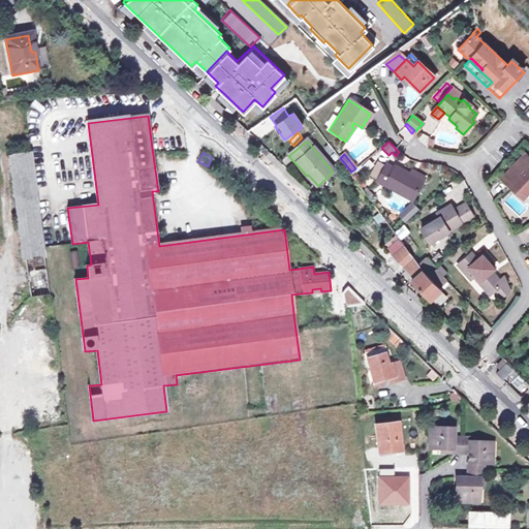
[(528,160),(523,156),(510,168),(517,175),(508,184),(523,197),(528,191),(528,160)]
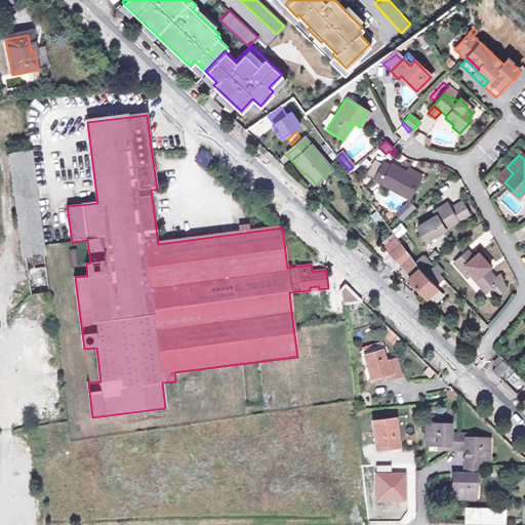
[(420,182),(407,174),(392,166),(391,168),(384,165),(381,168),(377,175),(370,171),(368,175),(375,179),(374,182),(409,201),(420,182)]
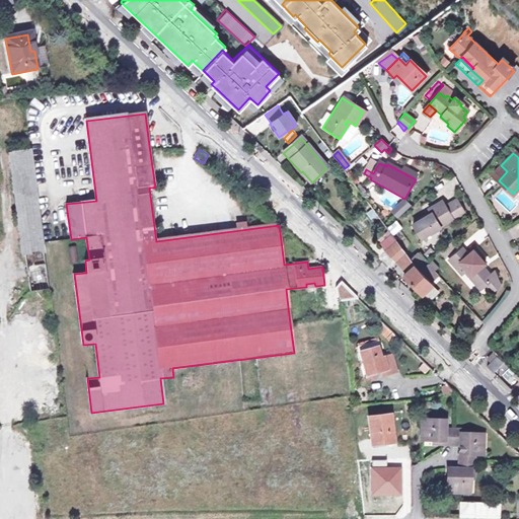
[(373,173),(377,166),(370,163),(366,169),(373,173)]
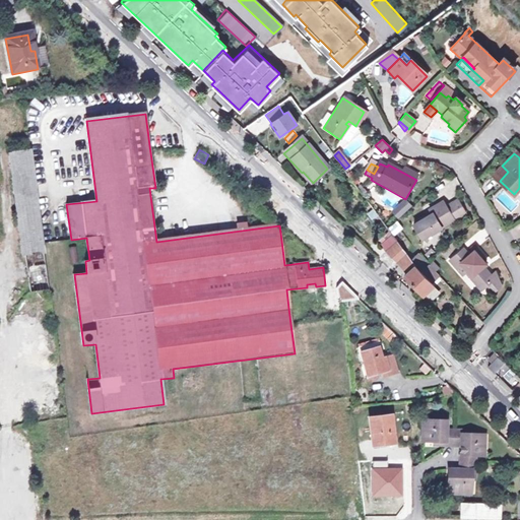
[(492,177),(498,183),(500,181),(508,172),(502,166),(492,177)]
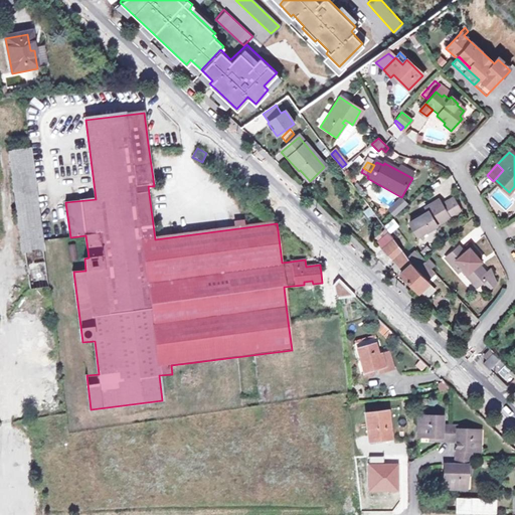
[(401,167),(399,171),(412,178),(414,174),(401,167)]
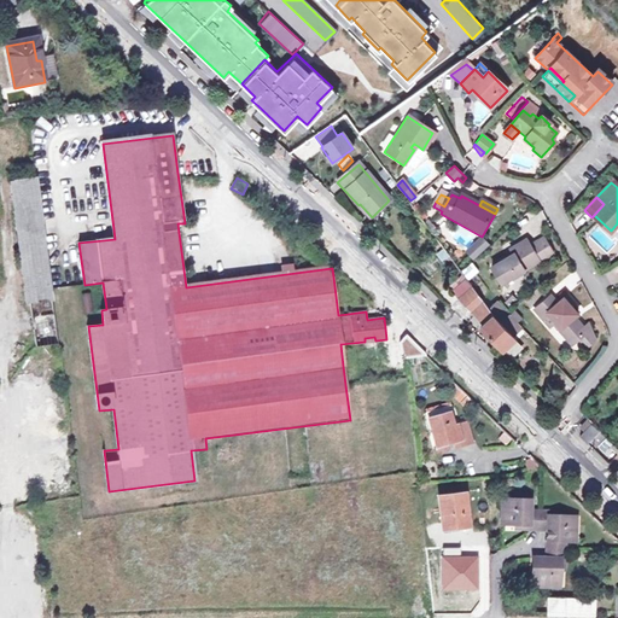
[(611,231),(594,215),(592,217),(608,234),(611,231)]
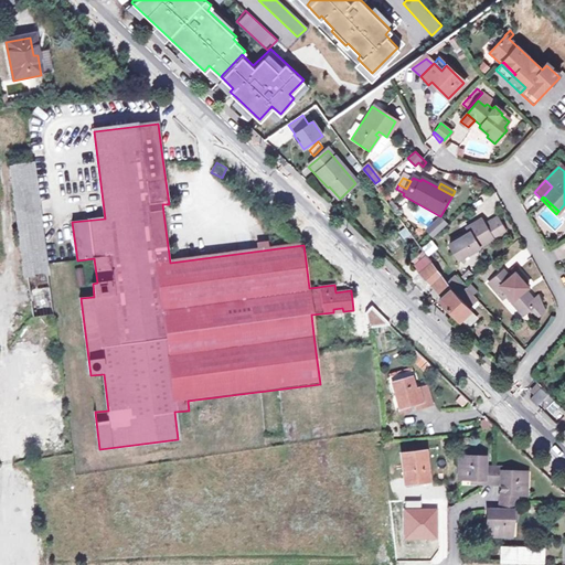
[(483,223),(468,232),(471,237),(451,248),(460,263),(508,236),(499,221),(487,228),(483,223)]
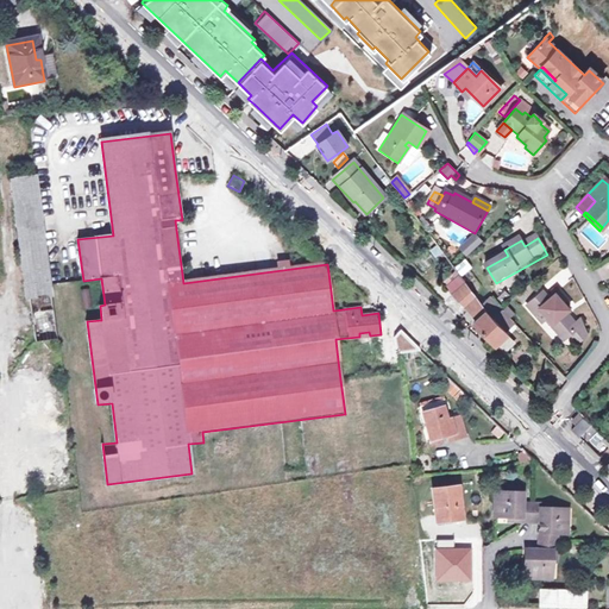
[(462,252),(469,261),(482,249),(476,240),(462,252)]
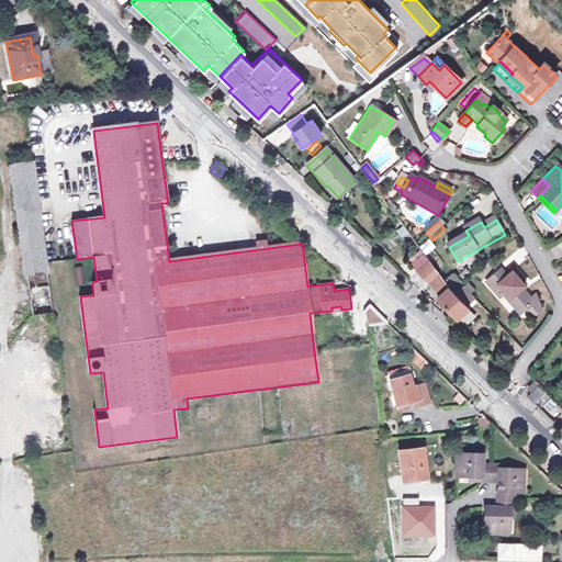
[(429,238),(420,247),(426,254),(436,246),(429,238)]
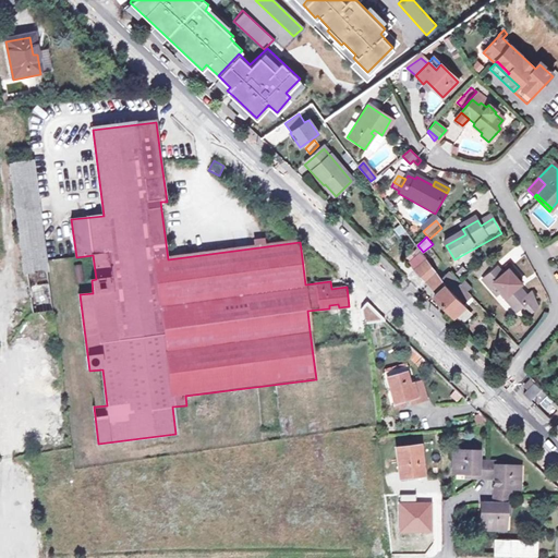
[(446,287),(445,286),(426,259),(414,269),(438,295),(446,287)]
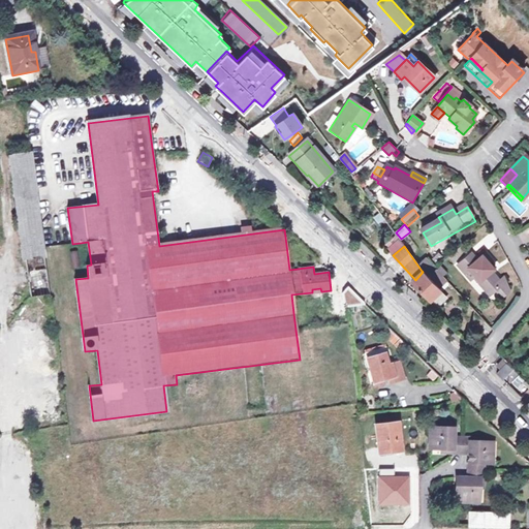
[(476,279),(492,297),(495,293),(501,301),(509,294),(504,279),(500,283),(495,278),(492,274),(495,272),(490,266),(492,263),(485,255),(476,262),(471,256),(458,269),(471,283),(474,280),(476,279)]
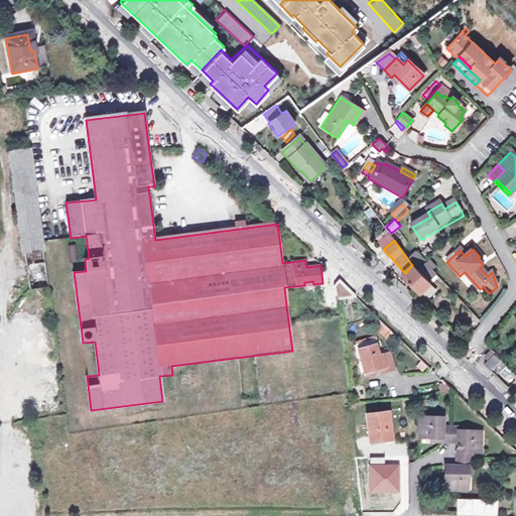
[(418,257),(411,264),(412,265),(419,272),(425,267),(426,266),(418,257)]
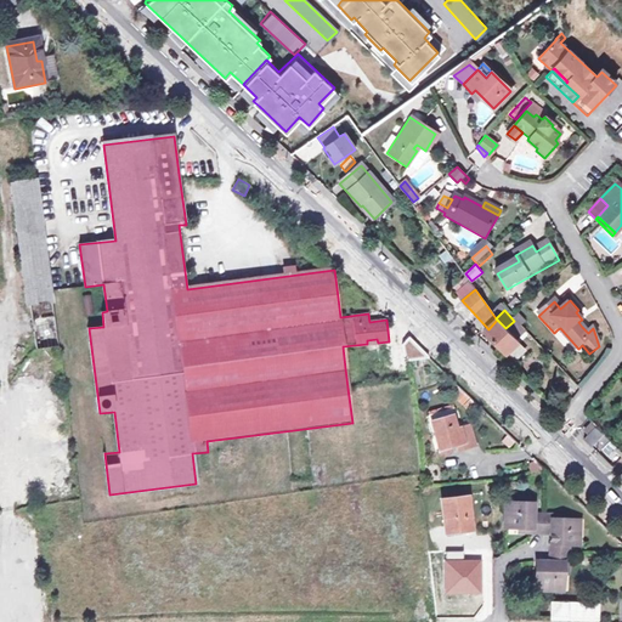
[(505,328),(497,320),(488,329),(485,332),(507,355),(508,354),(518,345),(519,344),(516,340),(505,328)]
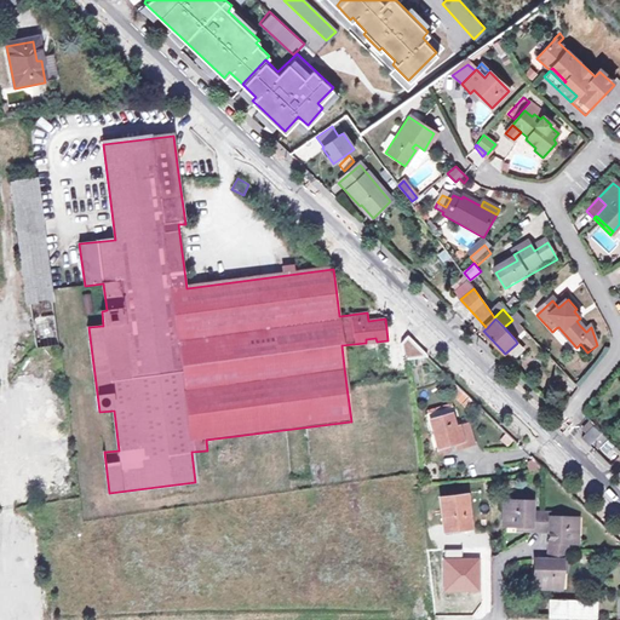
[(511,321),(504,327),(515,339),(522,332),(512,320),(511,321)]
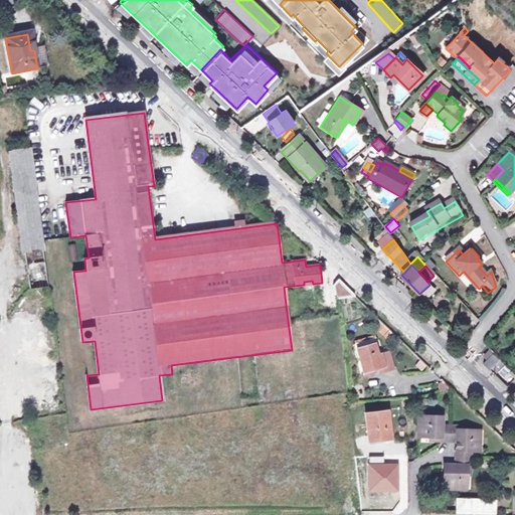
[(477,291),(479,289),(464,272),(462,273),(477,291)]
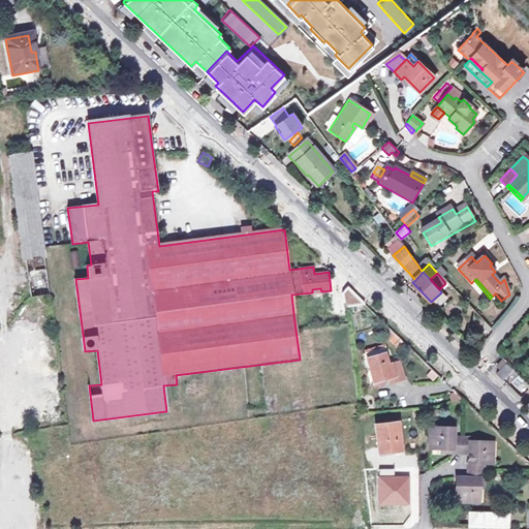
[(344,290),(346,306),(363,303),(347,288),(344,290)]
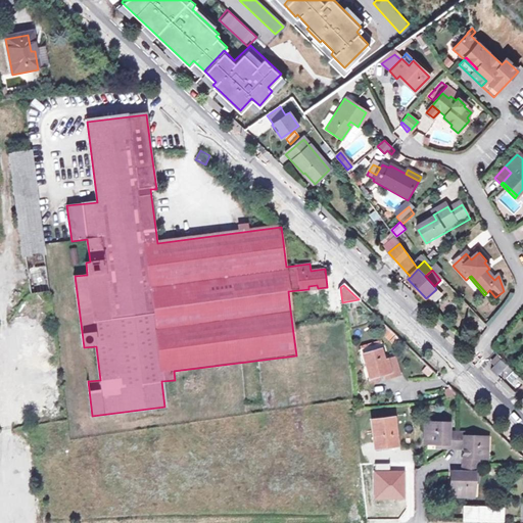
[(435,290),(427,297),(433,303),(440,296),(435,290)]
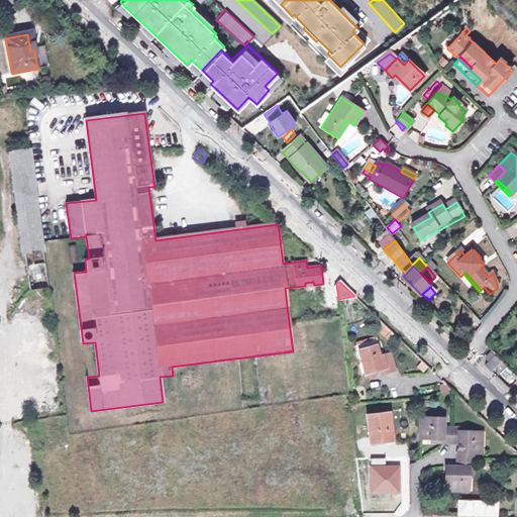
[(377,356),(374,345),(355,350),(362,373),(377,369),(382,368),(384,373),(392,371),(388,353),(380,355),(377,356)]
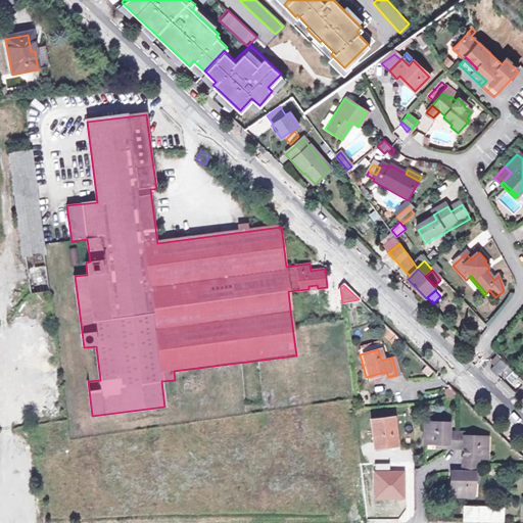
[(494,366),(502,360),(498,357),(491,362),(494,366)]
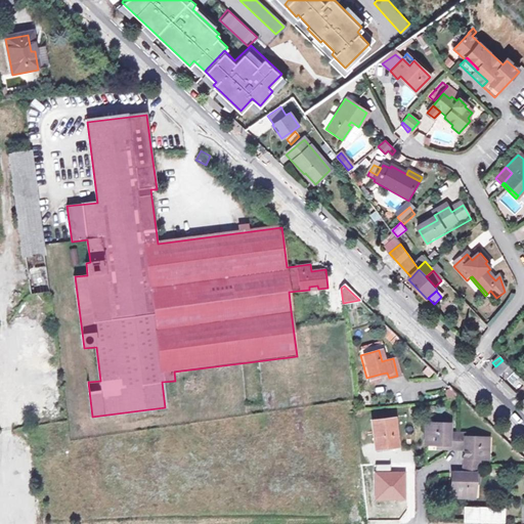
[(501,373),(509,367),(503,360),(495,366),(493,367),(499,375),(500,374),(501,373)]
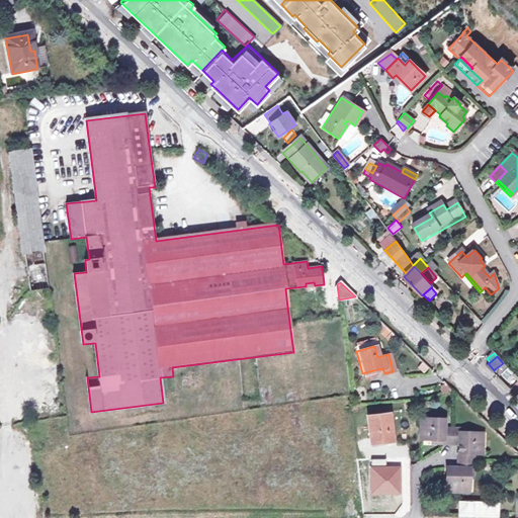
[(503,363),(496,368),(500,373),(507,367),(503,363)]
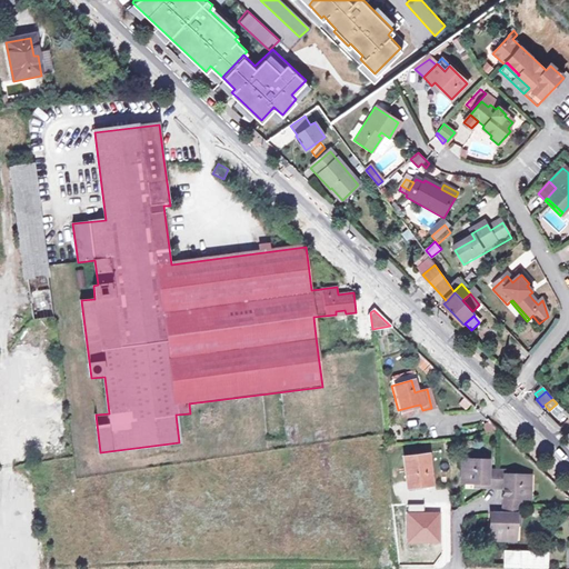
[(482,425),(487,433),(496,430),(491,420),(482,425)]
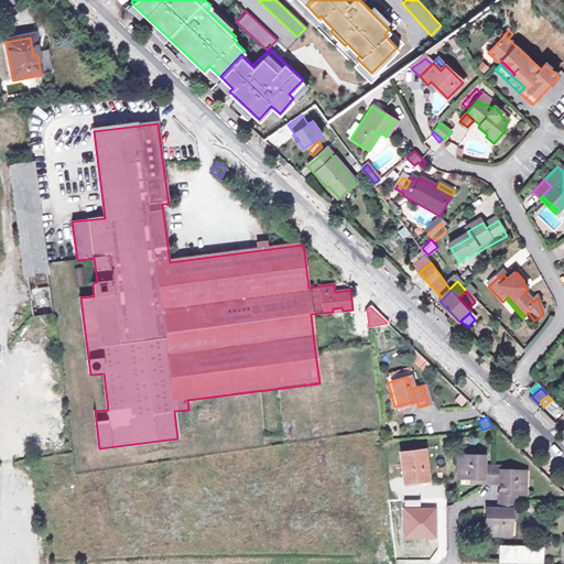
[(400,454),(403,481),(427,478),(424,452),(400,454)]
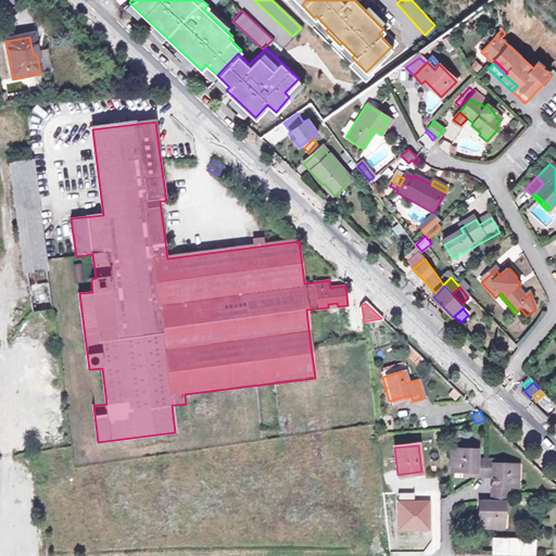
[(492,478),(492,488),(508,488),(517,489),(518,467),(494,465),(494,462),(477,460),(477,452),(451,451),(450,471),(475,474),(475,477),(492,478)]
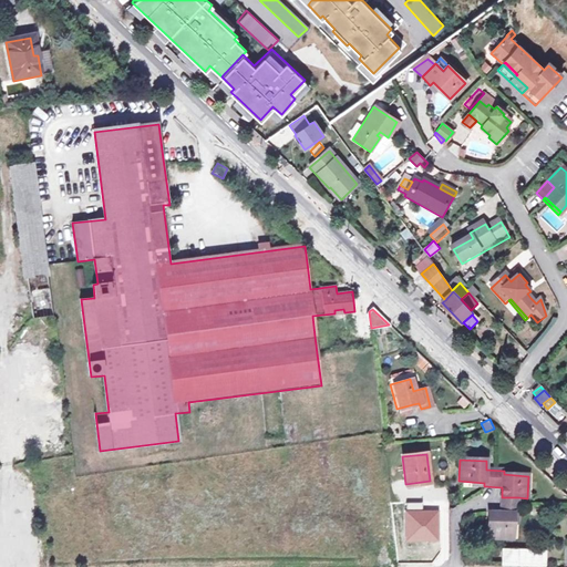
[(517,515),(518,505),(501,505),(501,514),(492,514),(491,539),(513,539),(513,515),(517,515)]
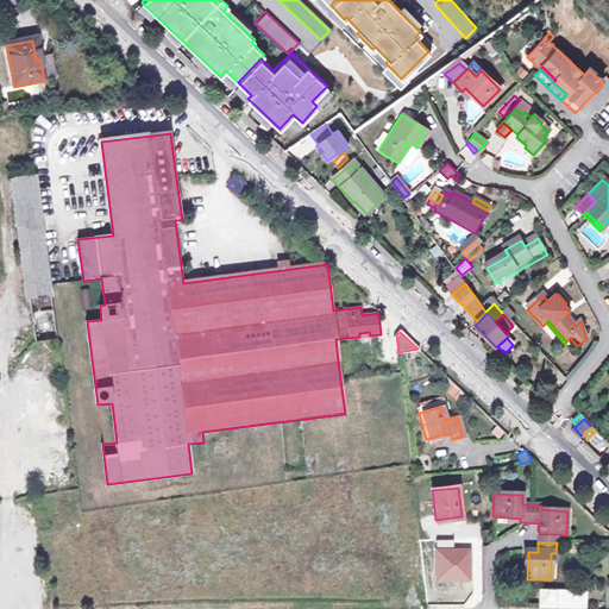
[(583,592),(539,591),(539,608),(585,608),(585,592),(583,592)]
